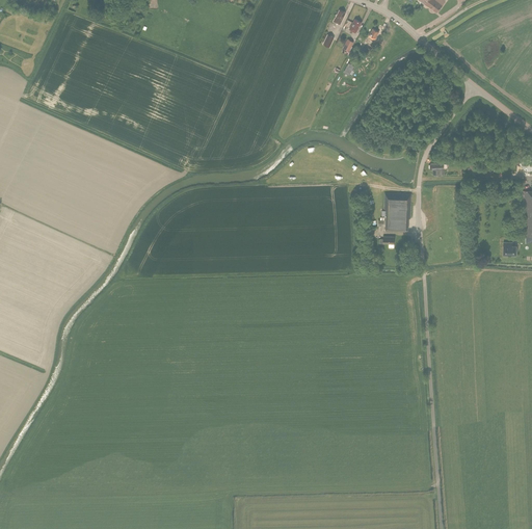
[(423,0),(427,3),(427,2),(436,9),(443,1),(444,0),(423,0)]
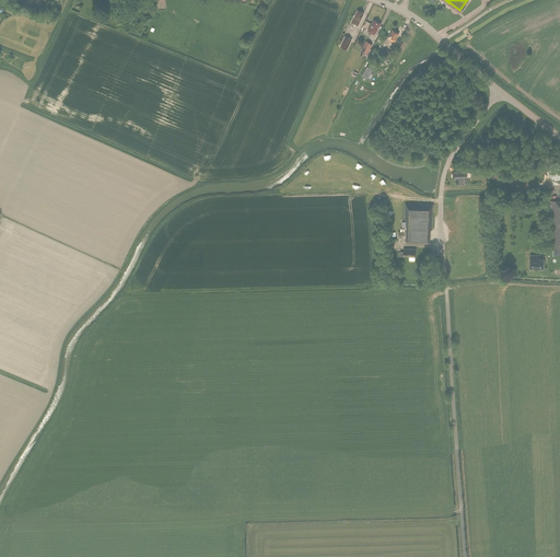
[(357,25),(364,10),(358,7),(353,14),(351,19),(354,21),(353,23),(357,25)]
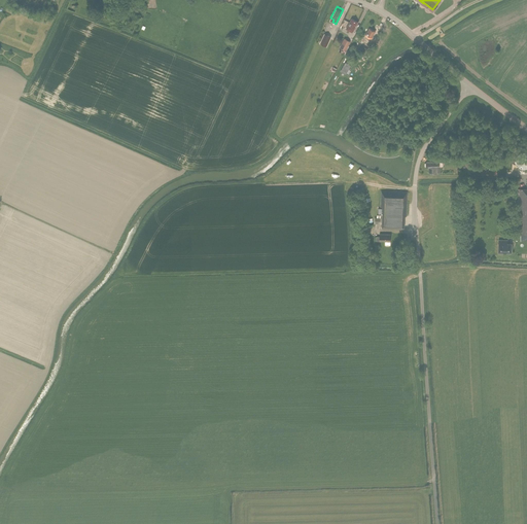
[(352,30),(358,19),(352,15),(346,26),(352,30)]
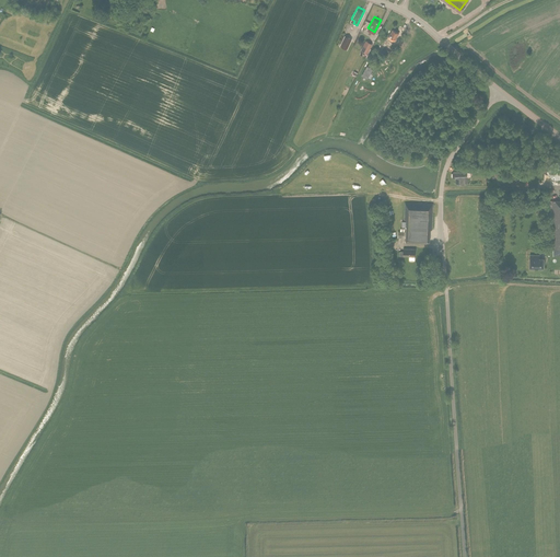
[(394,41),(399,30),(393,26),(387,37),(394,41)]
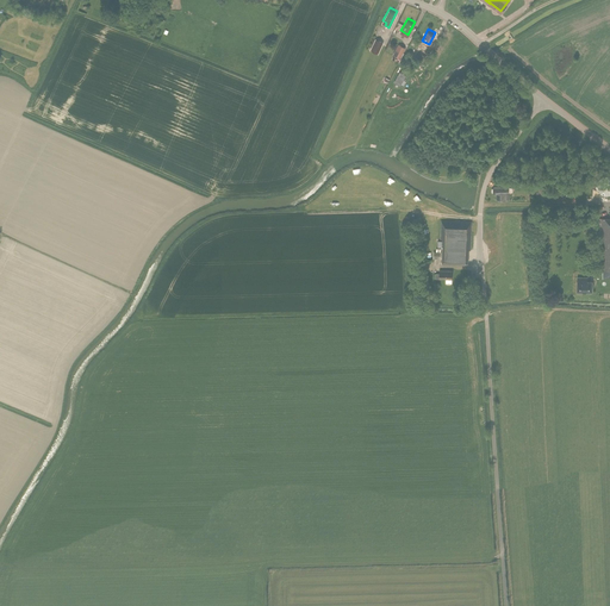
[(378,50),(384,39),(375,36),(371,47),(378,50)]
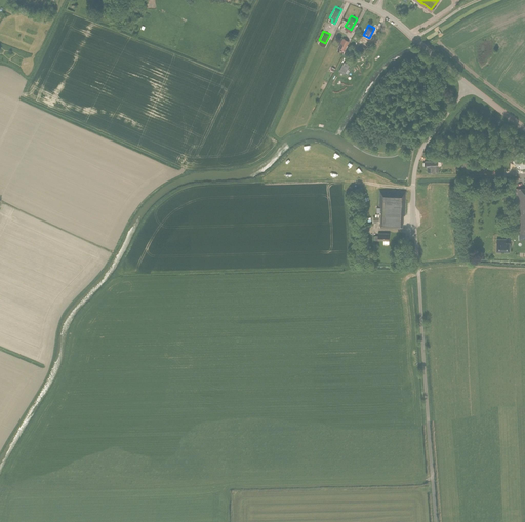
[(345,48),(350,39),(342,35),(337,44),(345,48)]
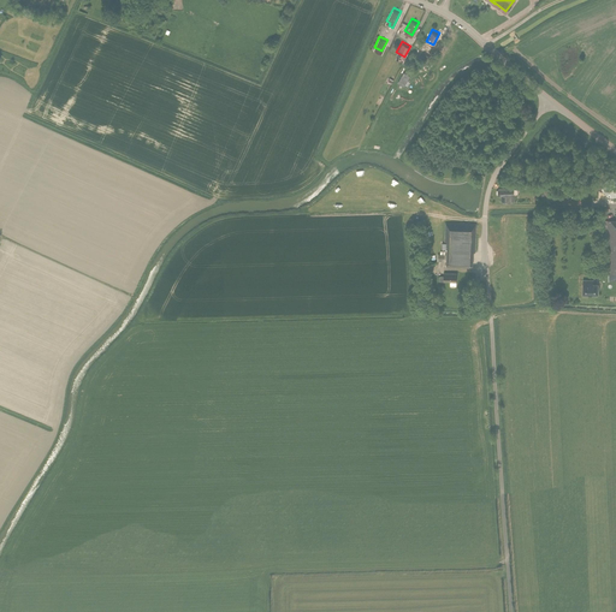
[(421,58),(424,59),(424,60),(425,61),(432,51),(433,52),(436,47),(432,45),(430,49),(427,48),(421,58)]
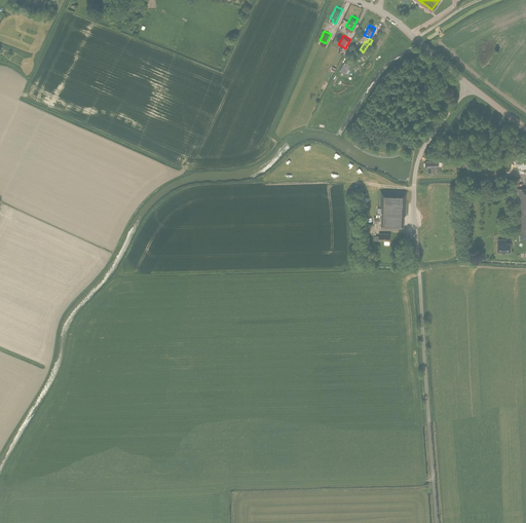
[(345,57),(339,68),(346,71),(352,61),(345,57)]
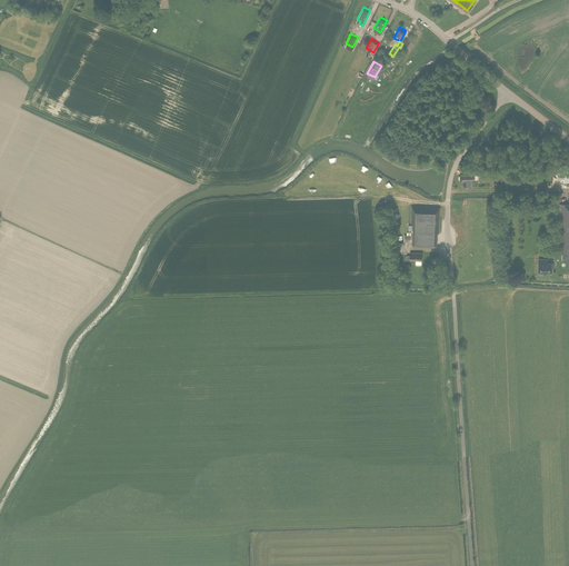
[(463,184),(475,184),(475,177),(475,170),(460,171),(461,172),(460,172),(460,178),(463,178),(463,184)]
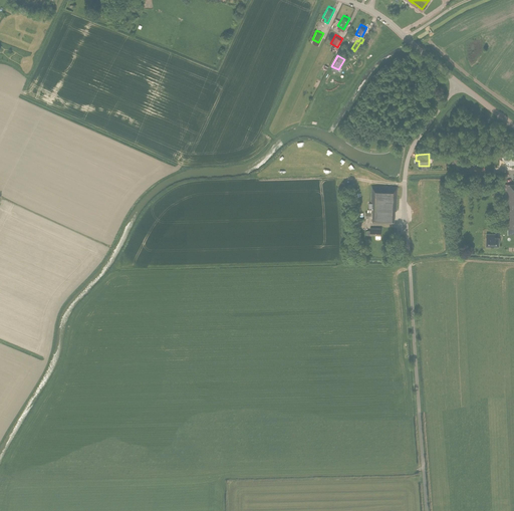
[(508,231),(513,231),(513,181),(505,181),(504,220),(506,220),(506,225),(508,225),(508,231)]
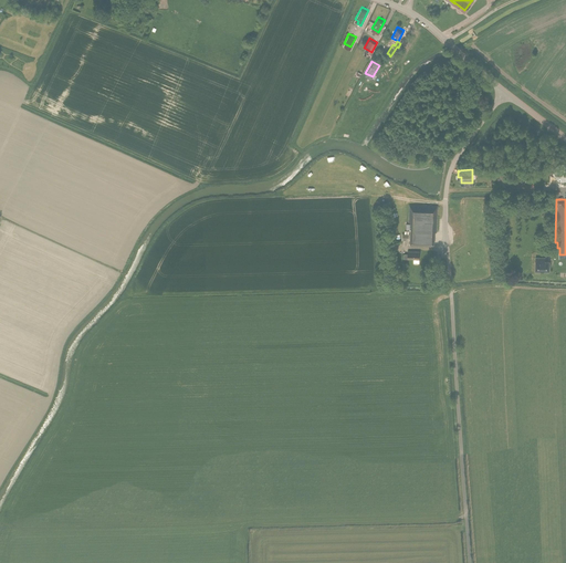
[(438,202),(409,202),(409,219),(411,219),(410,242),(433,243),(435,229),(437,229),(438,202)]
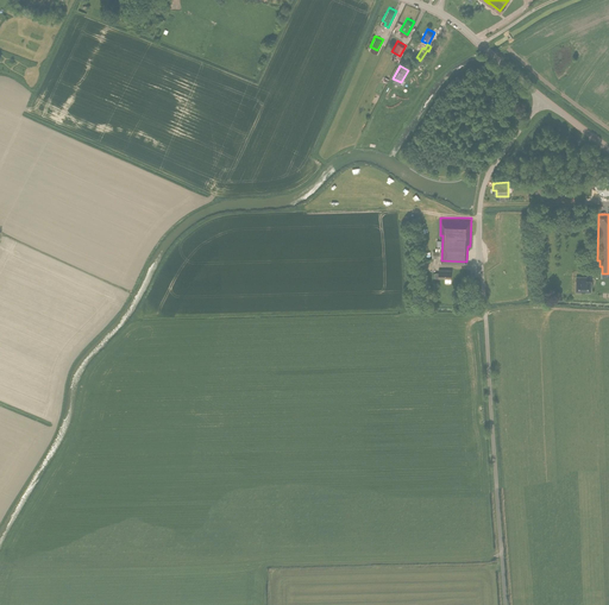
[(439,275),(445,275),(445,279),(451,279),(451,277),(452,266),(439,266),(439,270),(434,270),(434,275),(439,275)]
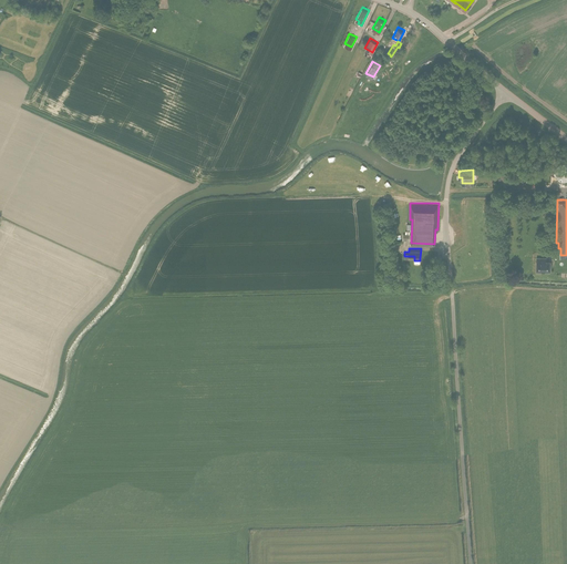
[(536,267),(550,268),(550,258),(546,258),(546,255),(536,255),(536,267)]
